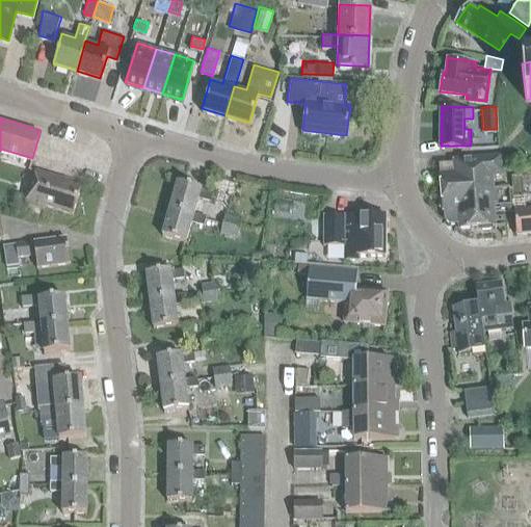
[(470,187),(495,186),(494,172),(503,172),(501,153),(454,156),(454,160),(440,161),(441,170),(443,203),(471,202),(470,187)]
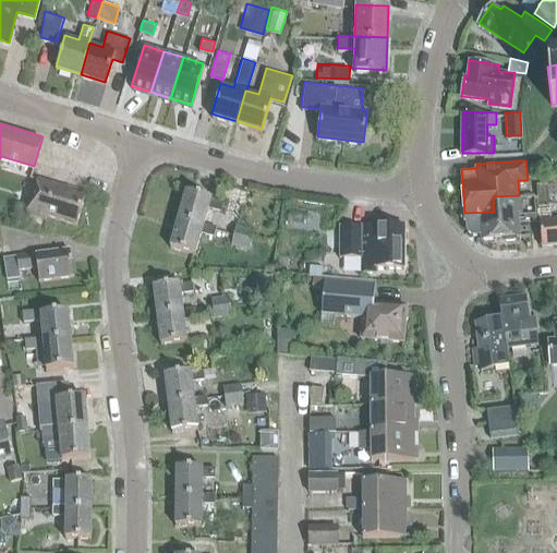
[(73,187),(37,176),(26,211),(45,216),(46,213),(76,221),(85,194),(72,190),(73,187)]
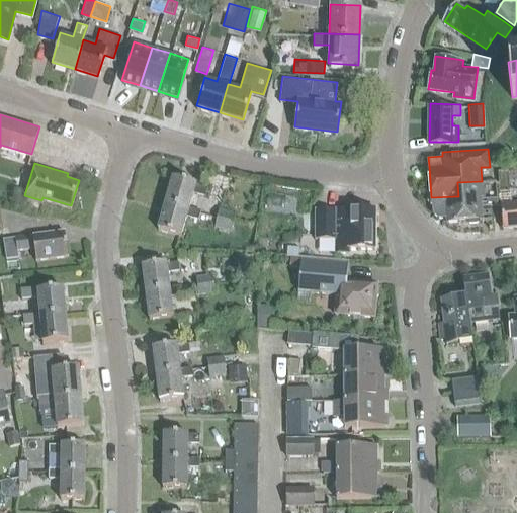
[(174,175),(166,200),(189,207),(189,204),(194,189),(205,192),(207,184),(196,181),(174,175)]
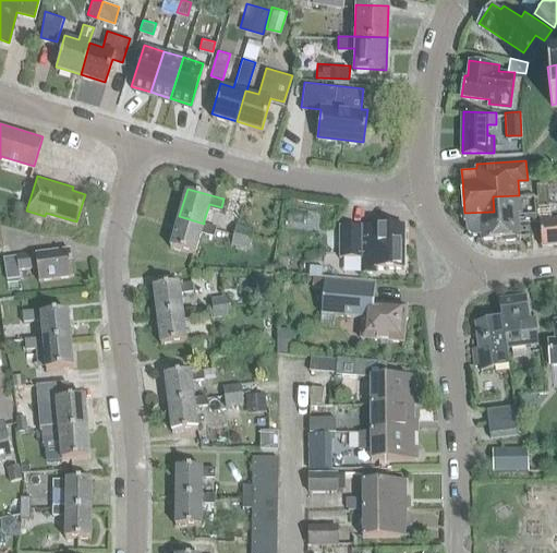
[(520,209),(519,195),(493,196),(494,212),(464,213),(464,218),(468,218),(468,227),(473,231),(481,231),(482,236),(519,233),(518,211),(520,209)]
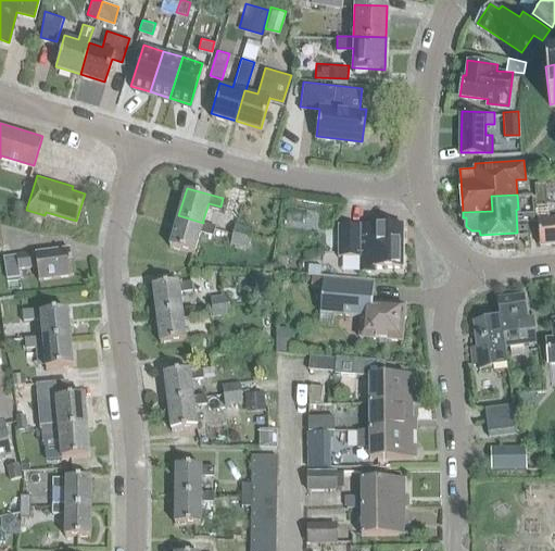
[(554,214),(538,216),(540,242),(554,240),(554,214)]
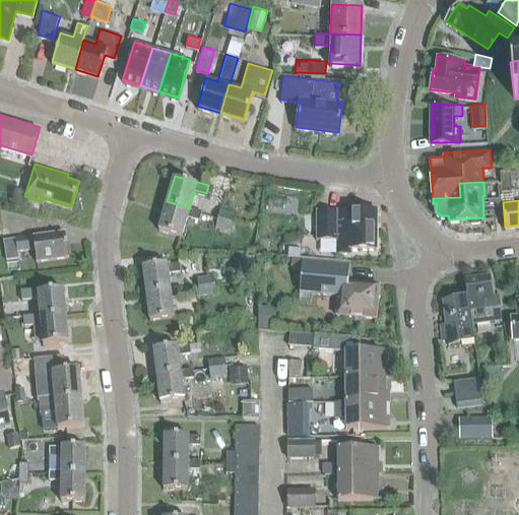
[(201,208),(190,205),(190,208),(167,201),(159,228),(182,234),(187,215),(198,218),(201,208)]
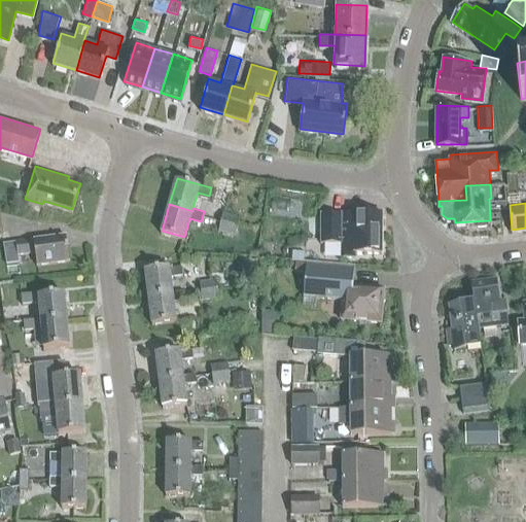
[(382,250),(382,210),(342,209),(342,210),(322,210),(322,240),(342,240),(342,253),(355,254),(355,250),(382,250)]
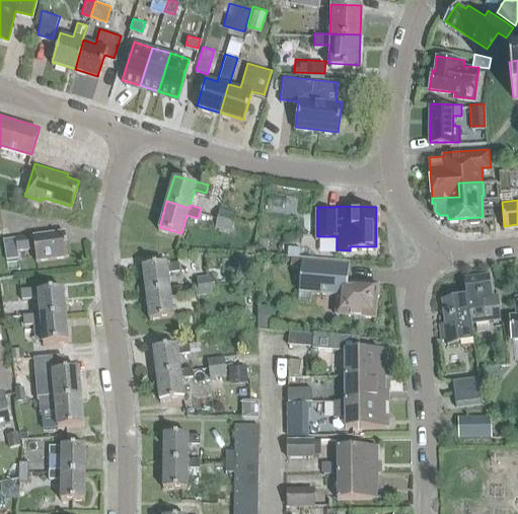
[(233,219),(235,211),(219,207),(217,216),(233,219)]
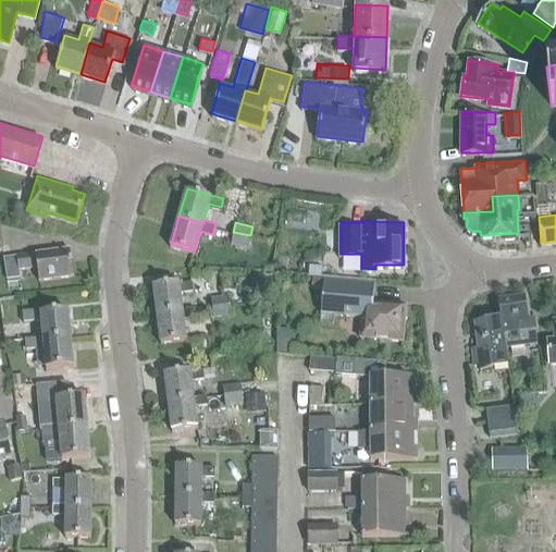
[(250,235),(233,232),(230,241),(248,245),(250,235)]
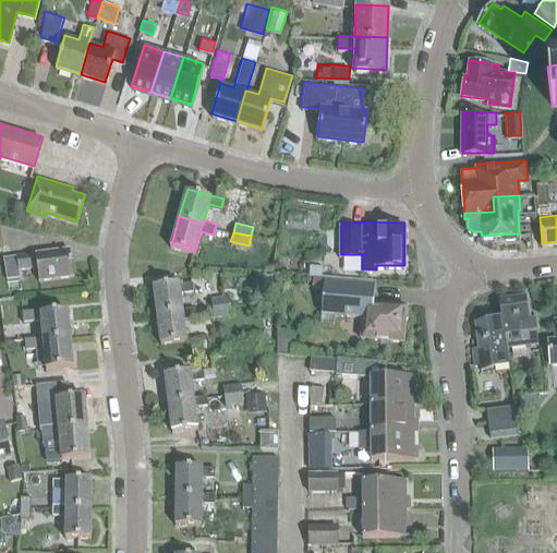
[(36,250),(16,253),(4,254),(7,276),(20,275),(19,266),(37,264),(38,278),(73,274),(70,247),(36,251),(36,250)]
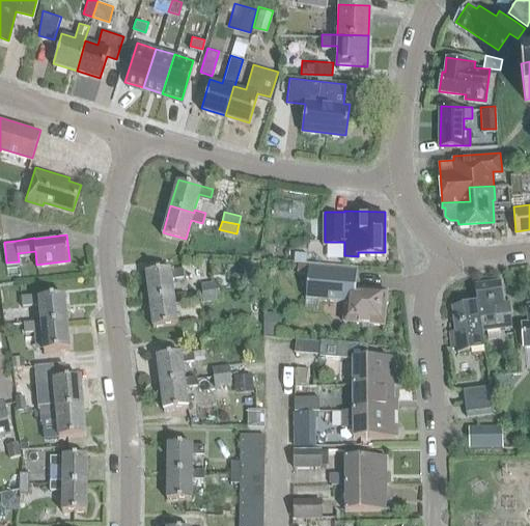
[(383,322),(386,288),(357,285),(356,266),(308,263),(305,296),(345,299),(344,319),(383,322)]
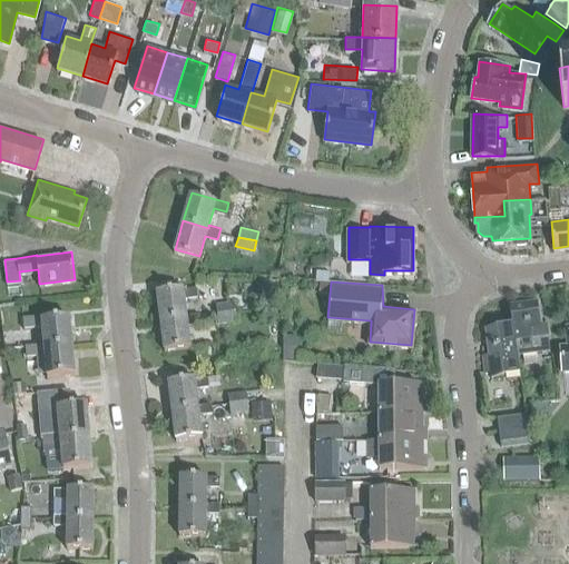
[(160,316),(187,313),(185,295),(197,294),(196,285),(184,286),(158,289),(160,316)]
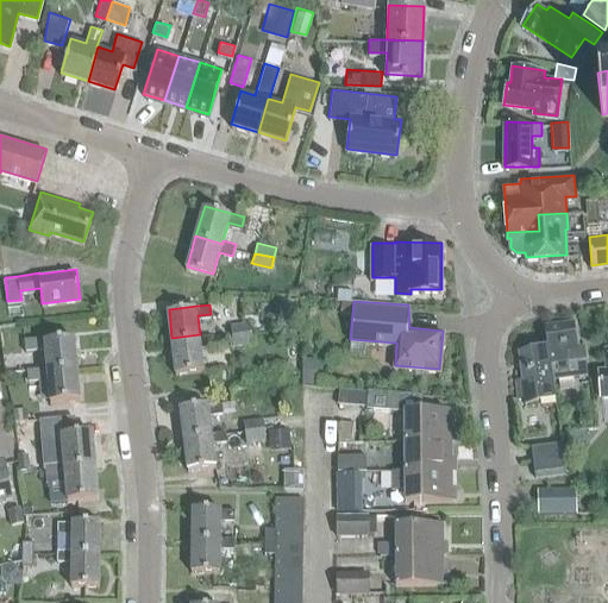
[(249,319),(230,322),(232,333),(251,331),(249,319)]
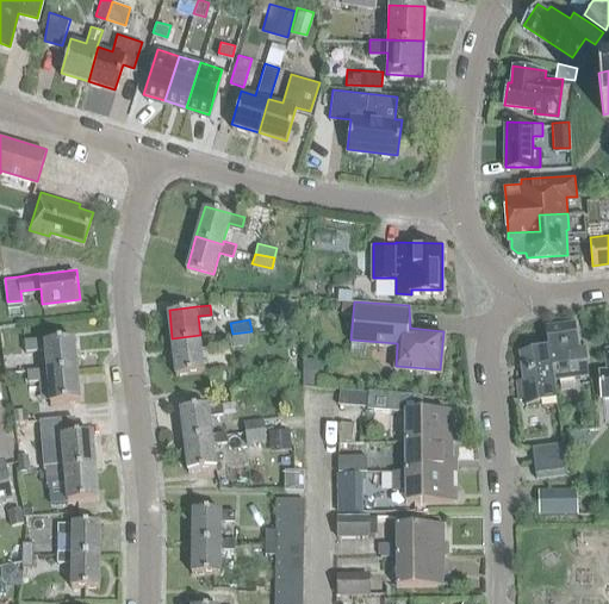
[(545,324),(547,344),(553,378),(589,372),(585,347),(579,348),(576,319),(545,324)]
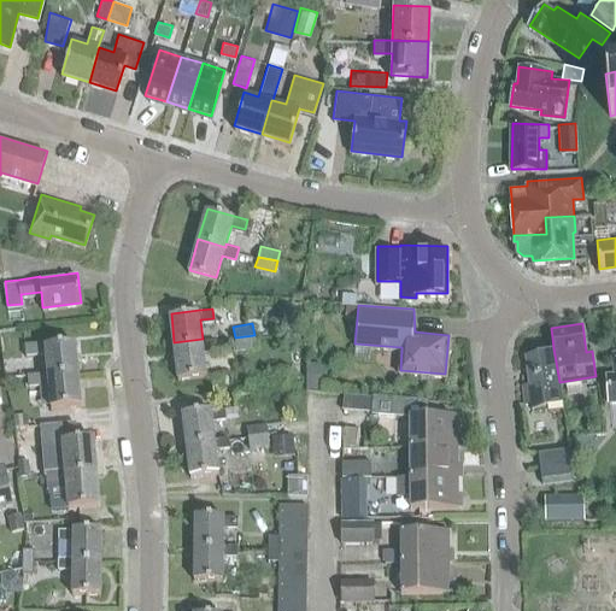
[(254,335),(235,338),(236,350),(256,346),(254,335)]
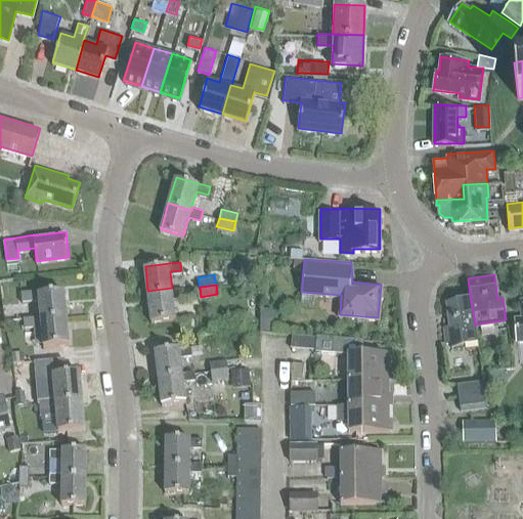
[(182,287),(172,288),(147,291),(151,319),(175,317),(173,296),(183,295),(182,287)]
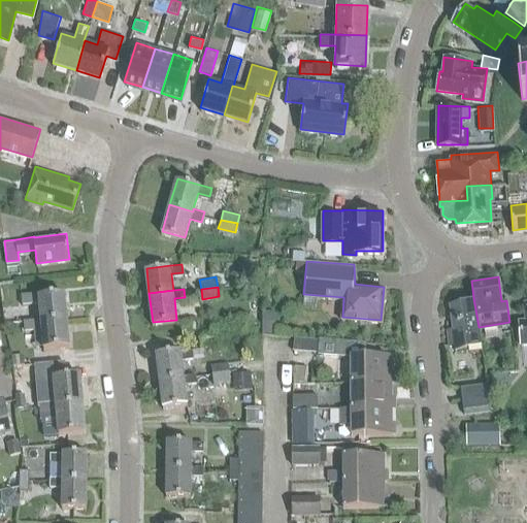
[(39,301),(41,317),(66,315),(64,292),(39,294),(39,291),(22,292),(22,302),(39,301)]
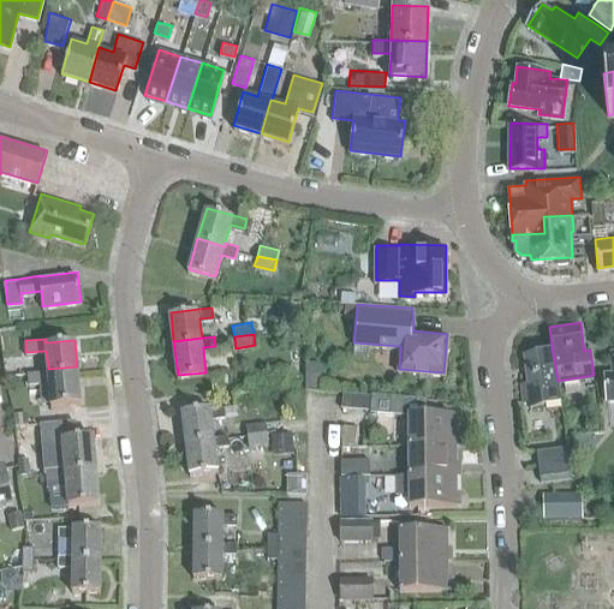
[(558,381),(552,347),(523,351),(528,380),(523,381),(526,400),(530,399),(531,406),(561,402),(558,381)]
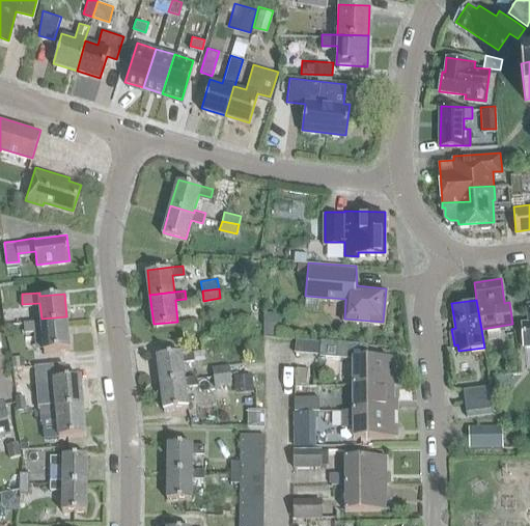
[(70,348),(66,316),(42,319),(24,321),(25,331),(43,329),(44,350),(70,348)]
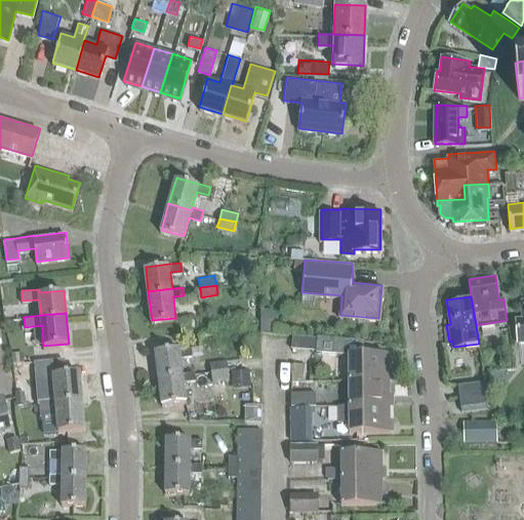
[(391,351),(365,351),(365,338),(294,334),(293,347),(317,348),(317,350),(350,352),(350,377),(392,376),(391,351)]
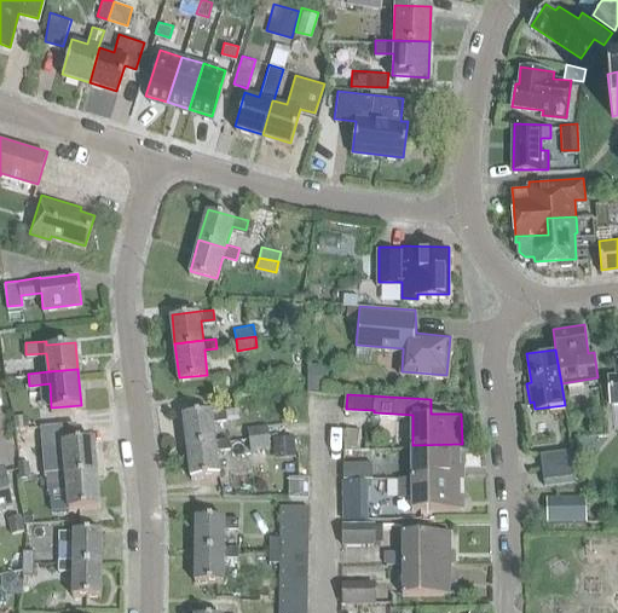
[(188,440),(215,438),(213,418),(226,417),(225,408),(212,409),(212,410),(184,412),(188,440)]
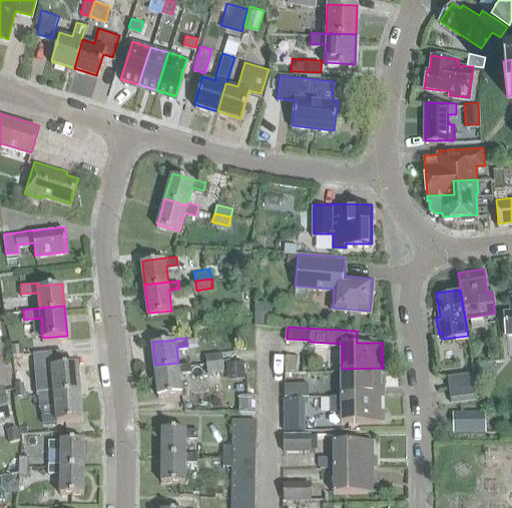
[(204,352),(205,361),(222,360),(221,350),(204,352)]
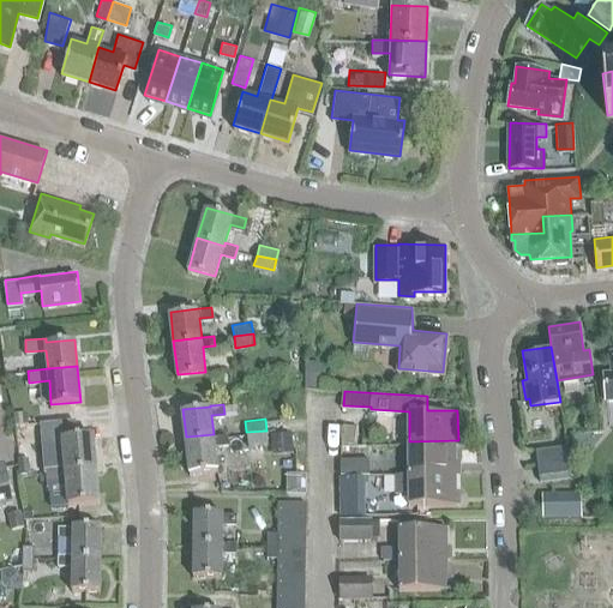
[(356,423),(341,423),(341,441),(356,441),(356,423)]
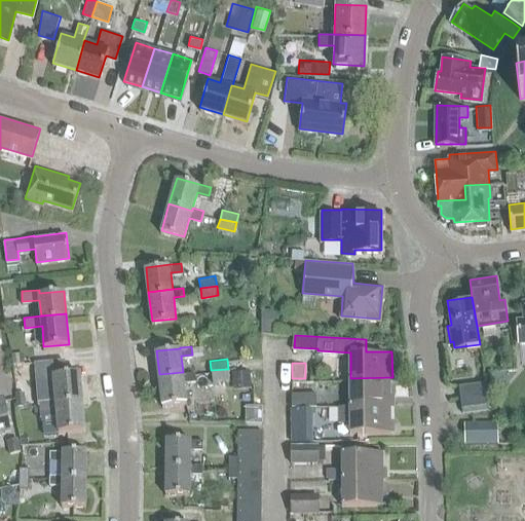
[(228,369),(211,370),(212,380),(229,378),(228,369)]
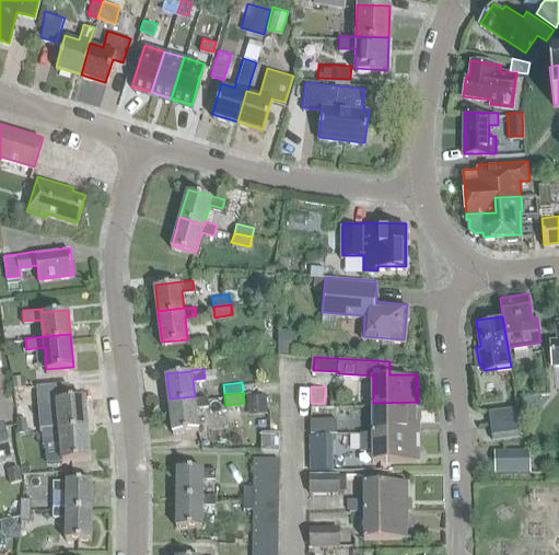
[(57,406),(58,424),(58,428),(86,426),(83,395),(56,399),(55,394),(38,396),(39,407),(57,406)]
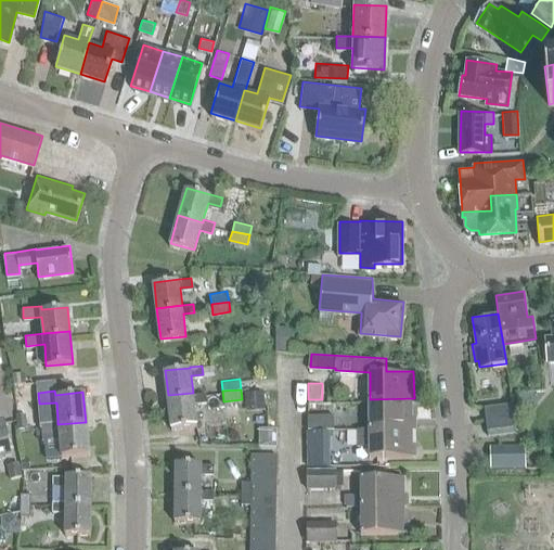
[(205,391),(193,393),(168,395),(171,426),(196,424),(194,403),(207,400),(205,391)]
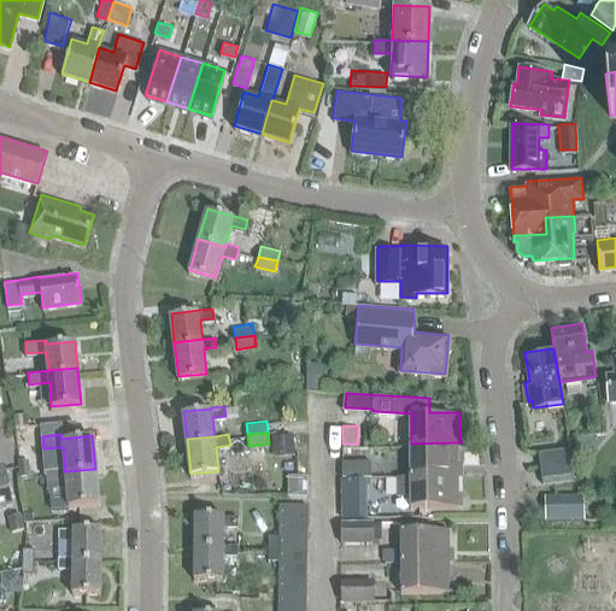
[(461,474),(461,442),(411,444),(411,475),(461,474)]
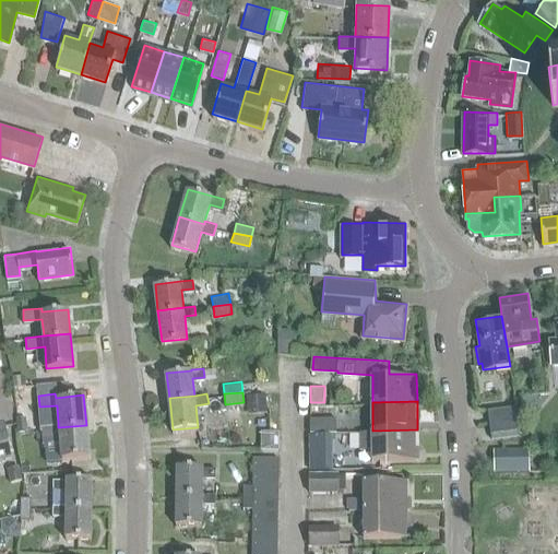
[(487,408),(489,423),(500,422),(512,420),(517,419),(514,404),(487,408)]
